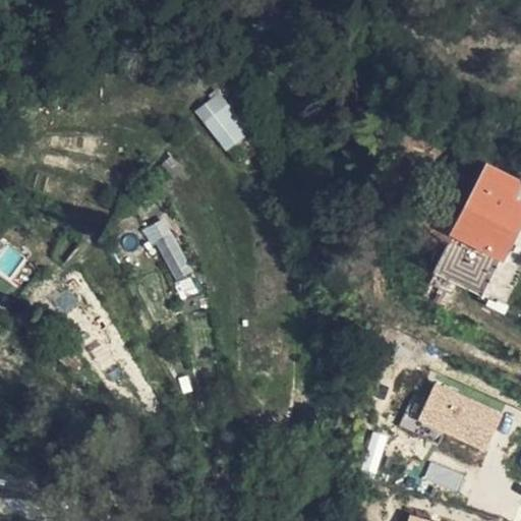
[(193,109),(224,152),(247,136),(217,93),(193,109)]
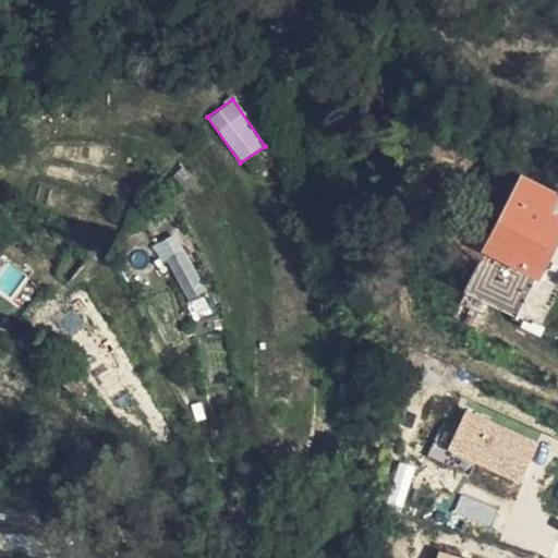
[(557,184),(530,168),(507,217),(499,232),(490,226),(497,210),(489,205),(477,218),(468,209),(460,217),(480,239),(495,251),(481,280),(532,303),(557,244),(557,199),(557,201),(557,198),(557,184)]
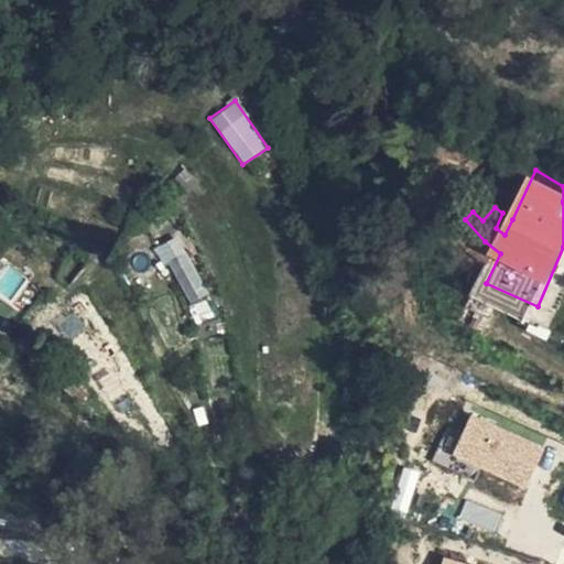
[(505,235),(512,219),(502,213),(496,228),(505,235)]
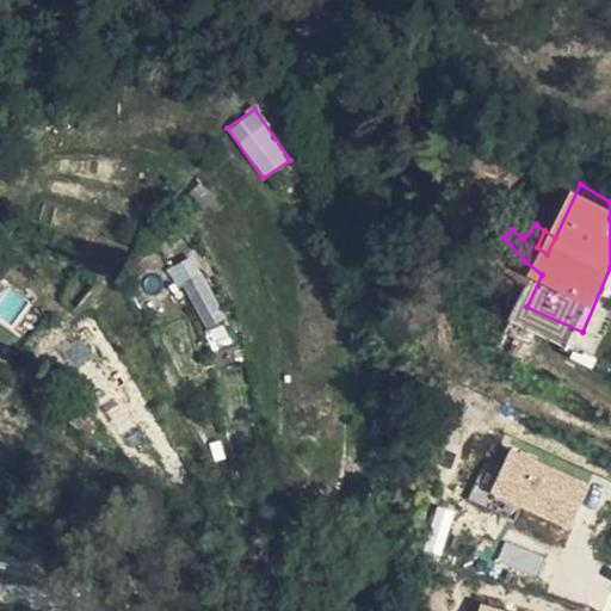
[(195,255),(171,266),(204,332),(227,320),(195,255)]
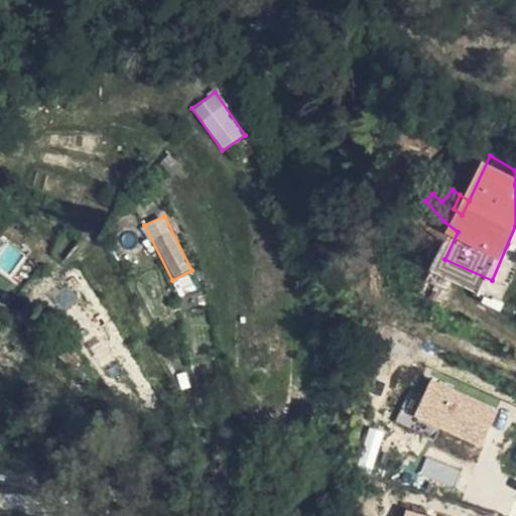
[(190,274),(173,280),(178,296),(196,290),(190,274)]
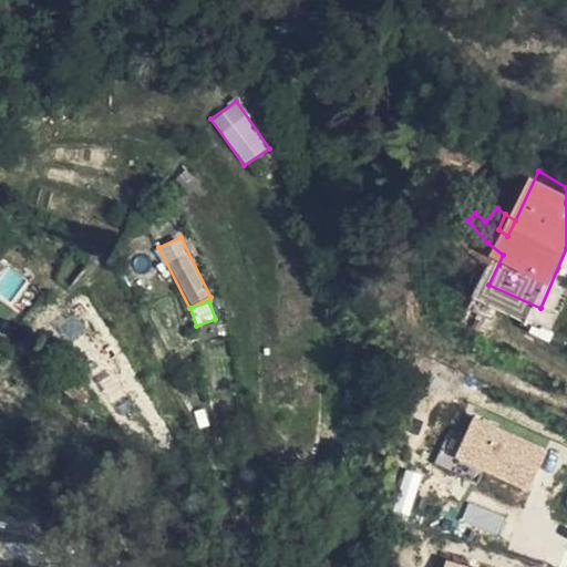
[(452,461),(529,492),(548,446),(471,415),(452,461)]
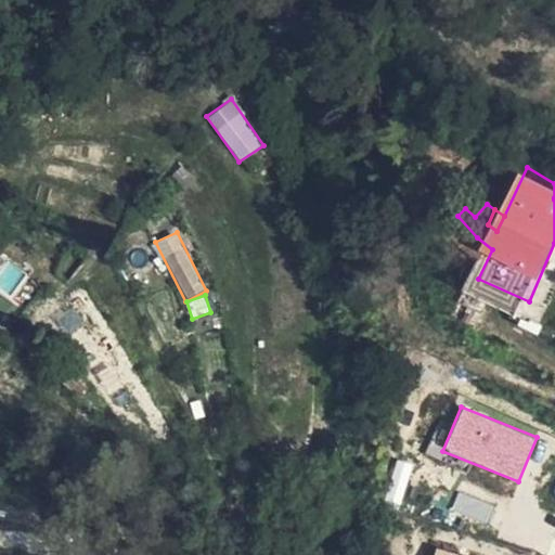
[(457,493),(452,512),(488,524),(494,505),(457,493)]
